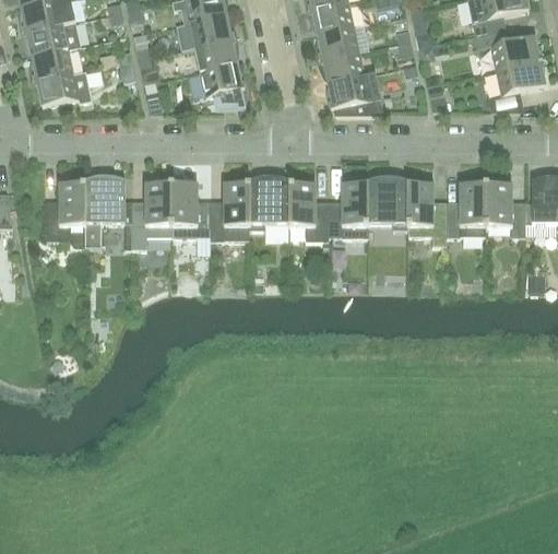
[(19,0),(21,9),(63,0),(19,0)]
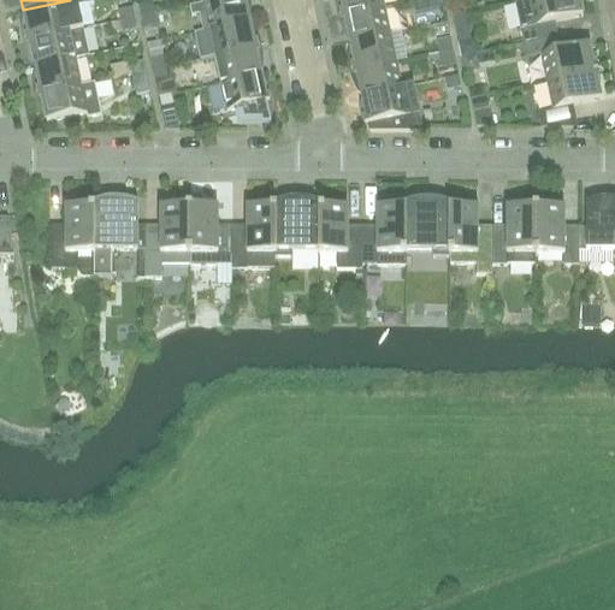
[(82,25),(76,0),(70,0),(23,10),(25,23),(23,23),(23,37),(67,28),(82,25)]
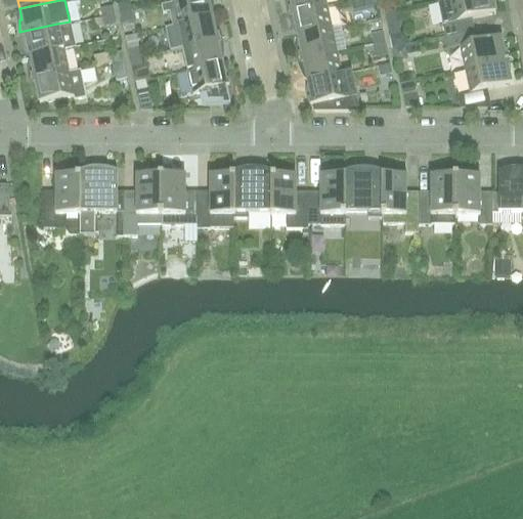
[(118,2),(119,11),(131,8),(129,0),(125,0),(118,2)]
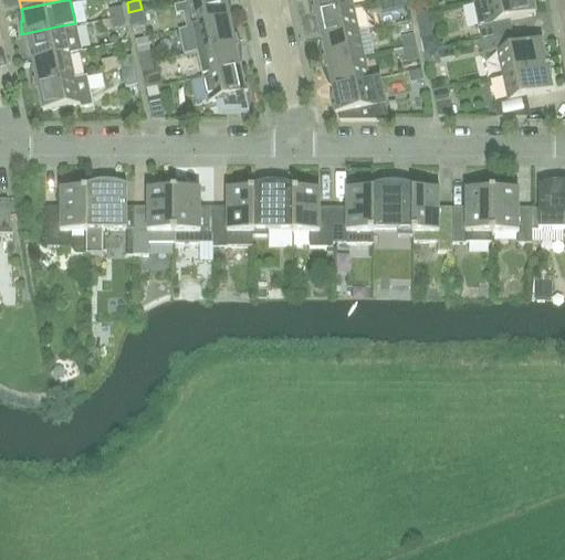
[(228,17),(226,4),(228,4),(228,0),(182,0),(174,2),(175,11),(188,8),(191,24),(228,17)]
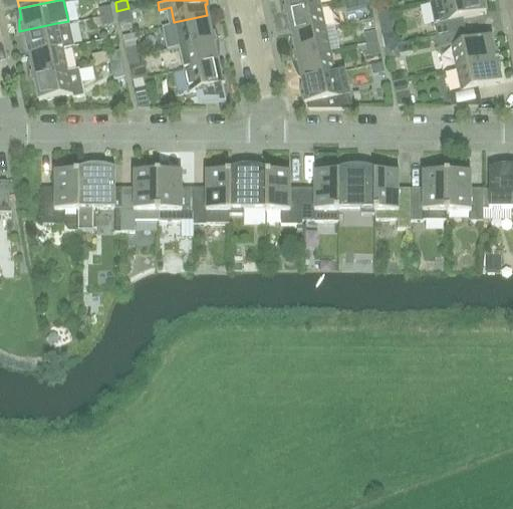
[(319,3),(318,0),(282,0),(282,11),(319,3)]
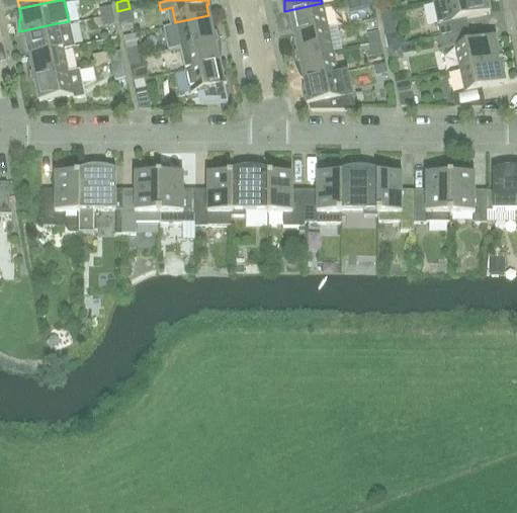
[(461,16),(489,10),(487,0),(432,0),(439,33),(464,28),(461,16)]
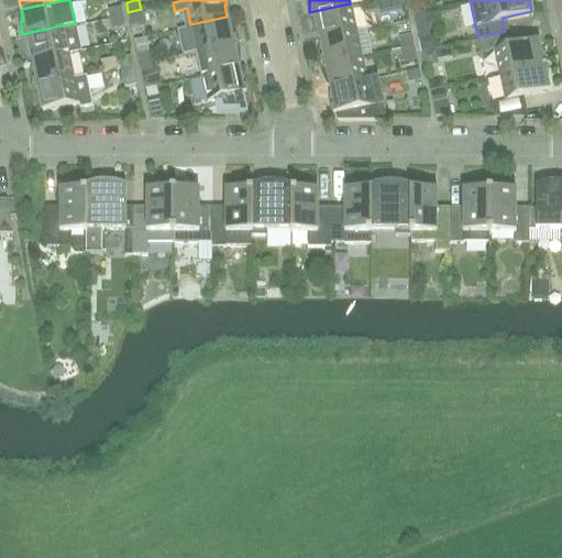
[(108,6),(109,15),(122,13),(120,3),(108,6)]
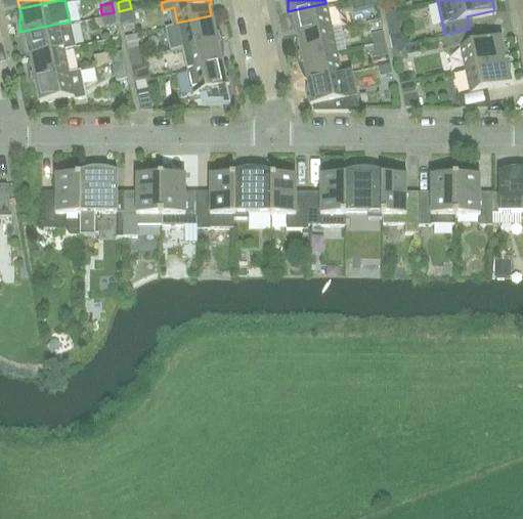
[(325,3),(288,11),(288,12),(293,24),(295,23),(297,34),(331,27),(325,3)]
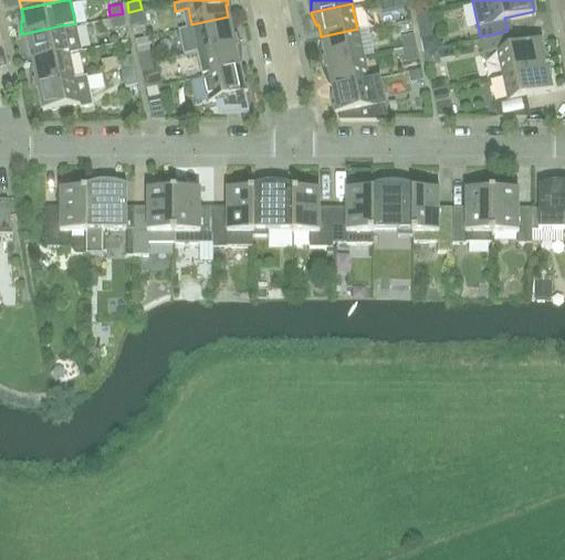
[(144,19),(142,9),(128,12),(131,21),(144,19)]
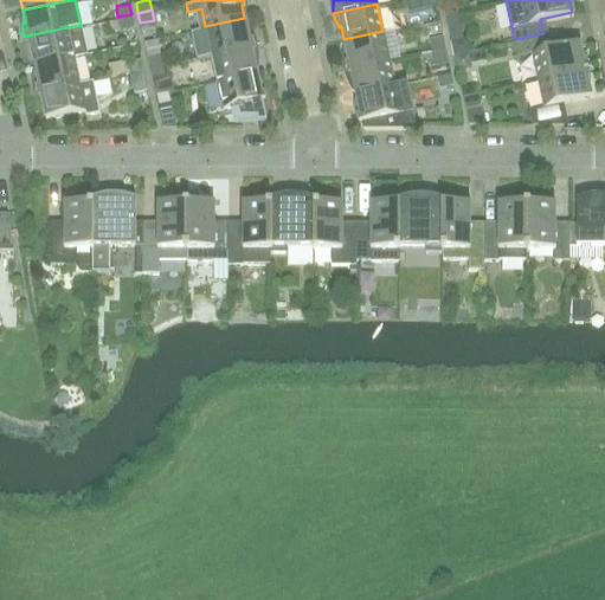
[(134,25),(132,14),(117,17),(120,27),(134,25)]
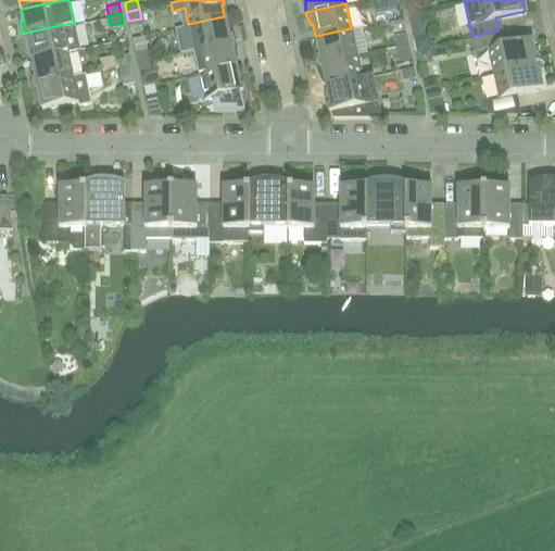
[(234,38),(229,27),(227,27),(224,16),(188,24),(193,48),(234,38)]
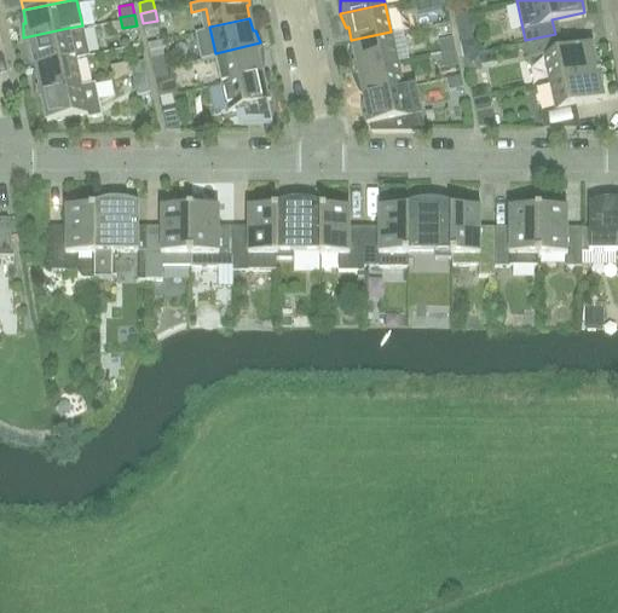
[(88,52),(82,25),(68,28),(23,38),(23,39),(29,52),(32,51),(34,64),(74,56),(74,55),(88,52)]
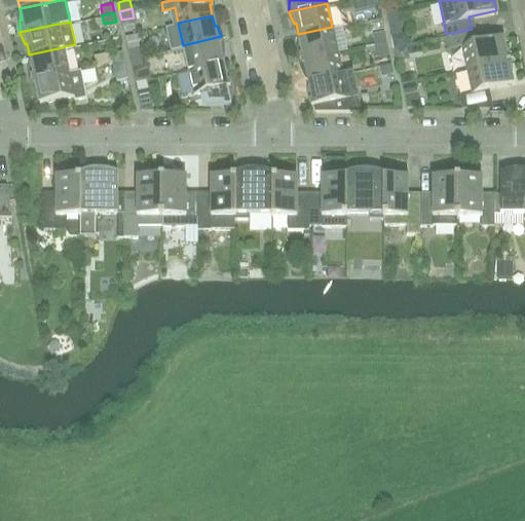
[(337,49),(332,27),(298,34),(300,44),(298,45),(298,58),(337,49)]
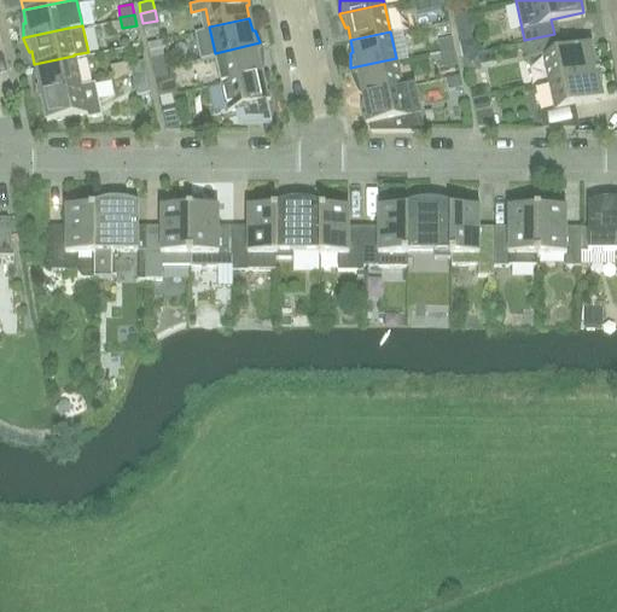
[(459,38),(463,52),(479,50),(476,34),(459,38)]
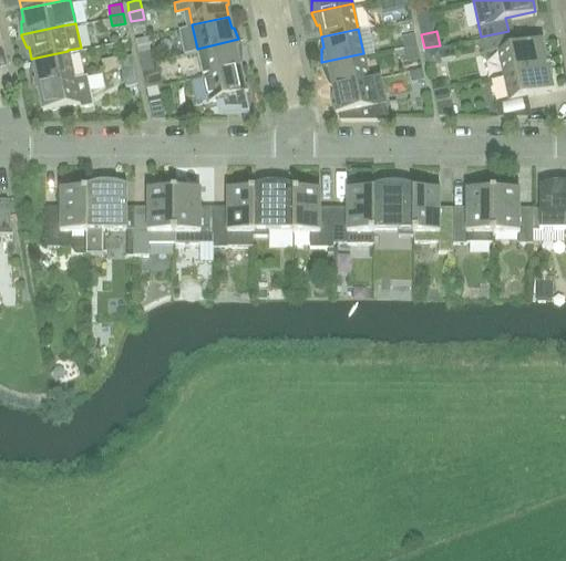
[(546,62),(542,38),(512,44),(508,31),(481,37),(484,50),(498,48),(503,72),(549,62),(546,62)]
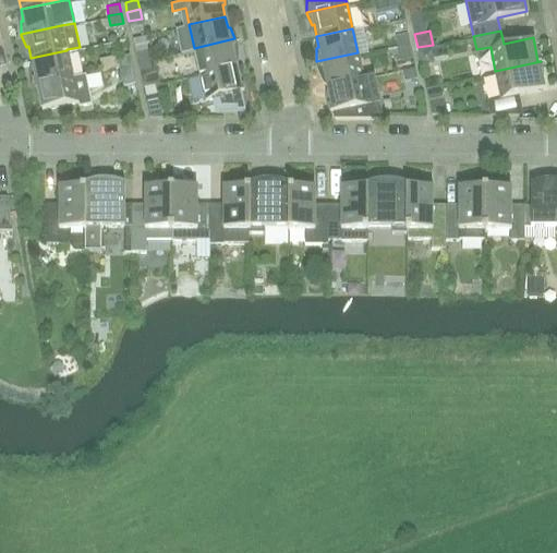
[(395,34),(397,44),(410,41),(408,32),(395,34)]
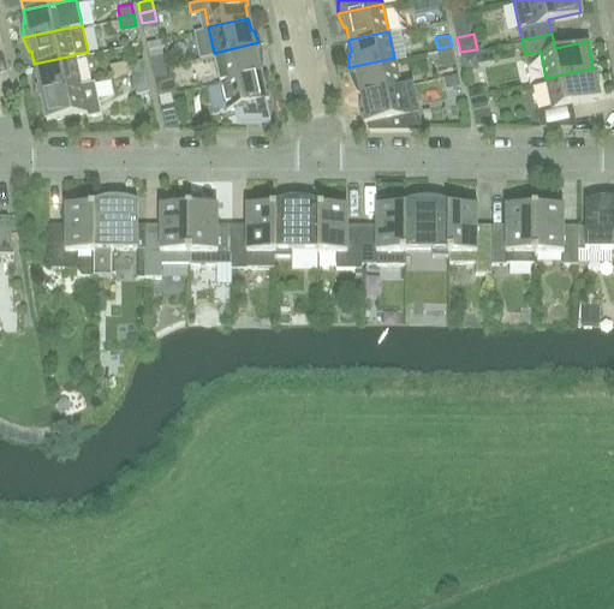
[(260,71),(257,59),(260,58),(258,43),(258,42),(214,53),(220,79),(260,71)]
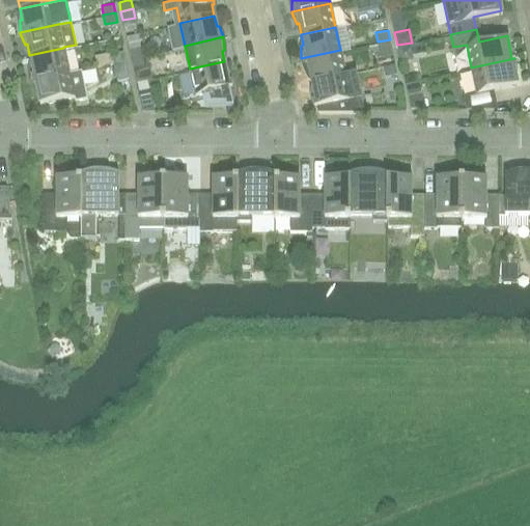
[(392,53),(390,39),(378,42),(381,55),(392,53)]
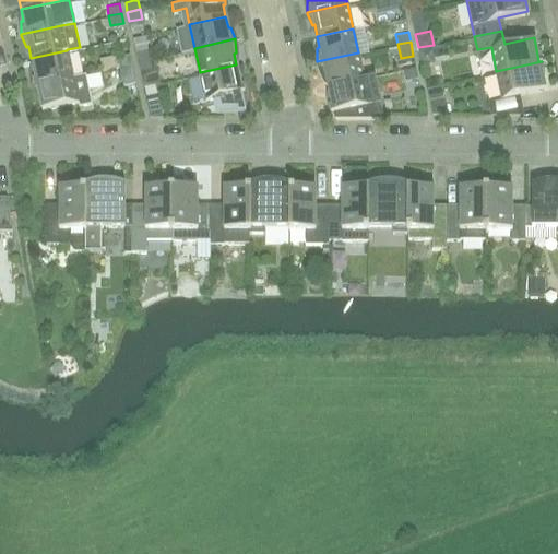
[(418,48),(420,61),(435,58),(432,46),(418,48)]
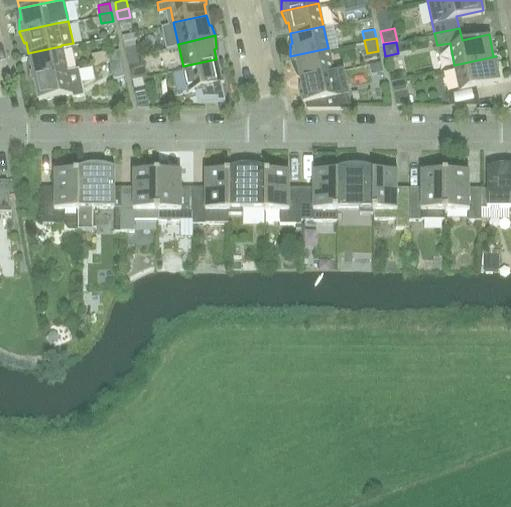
[(125,50),(126,54),(137,52),(135,43),(124,45),(125,50)]
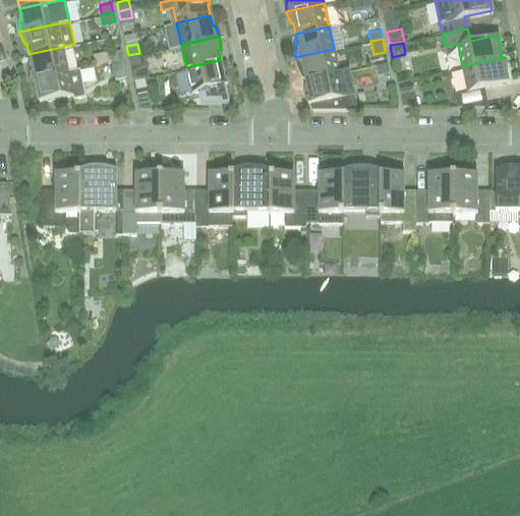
[(67,69),(62,47),(29,54),(32,64),(30,65),(30,77),(67,69)]
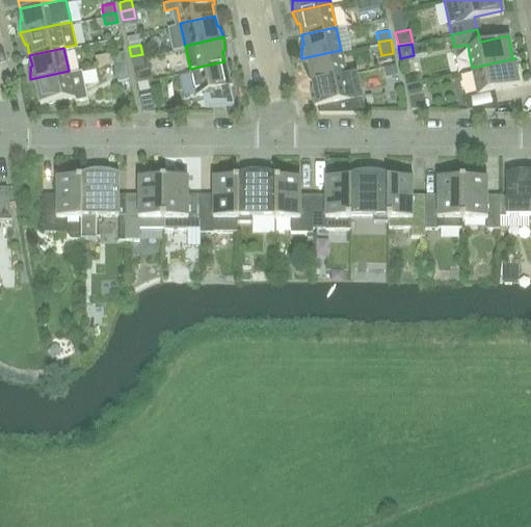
[(111,52),(113,61),(125,58),(123,49),(111,52)]
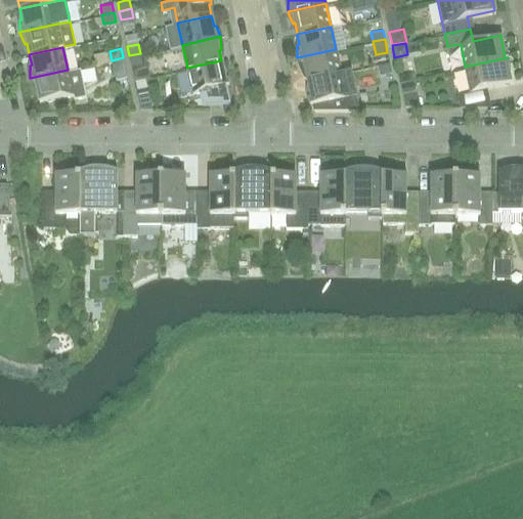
[(336,49),(297,57),(298,57),(302,69),(304,69),(307,79),(341,72),(336,49)]
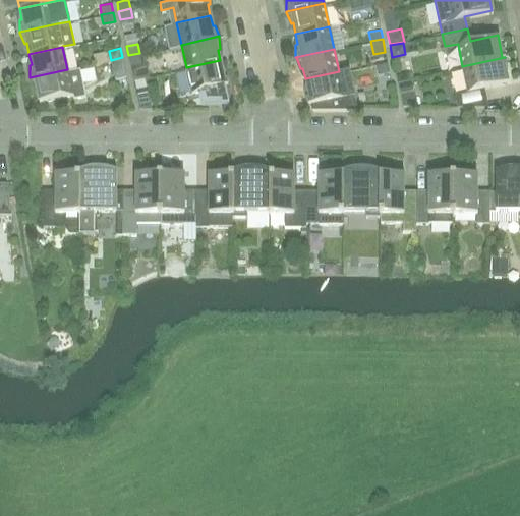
[(139,53),(128,55),(130,65),(141,62),(139,53)]
